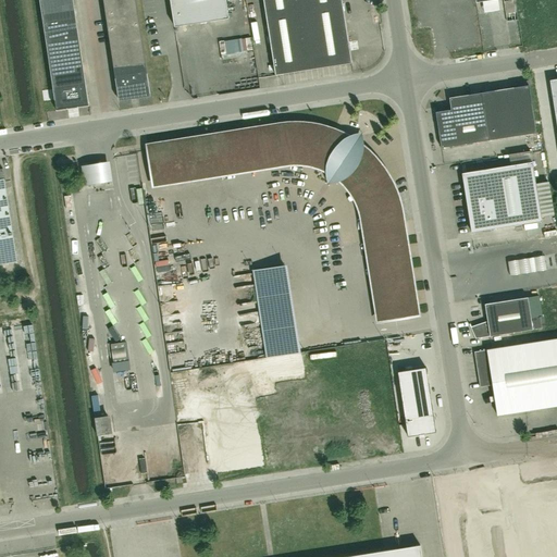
[(39,0),(57,109),(89,104),(73,0),(39,0)]
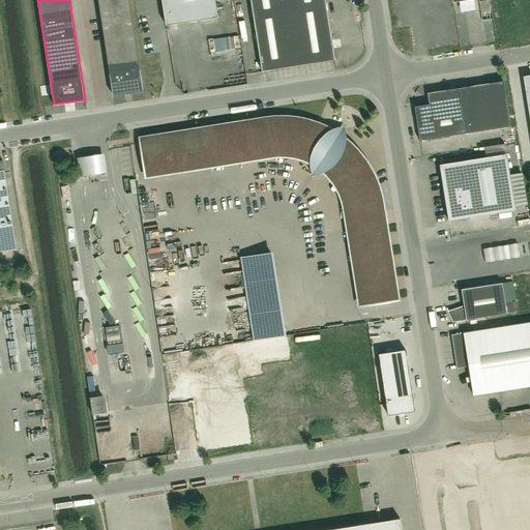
[(98,0),(113,93),(144,89),(130,0),(98,0)]
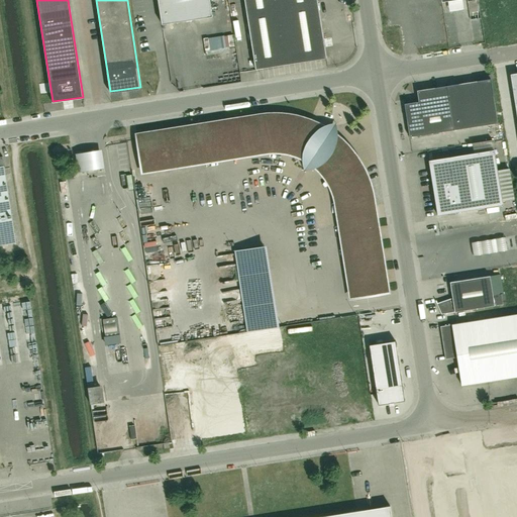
[(158,0),(162,25),(222,15),(220,0),(158,0)]
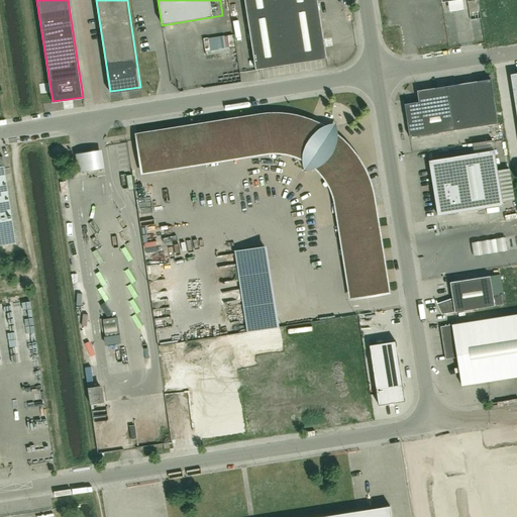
[(244,0),(255,70),(326,59),(316,0),(244,0)]
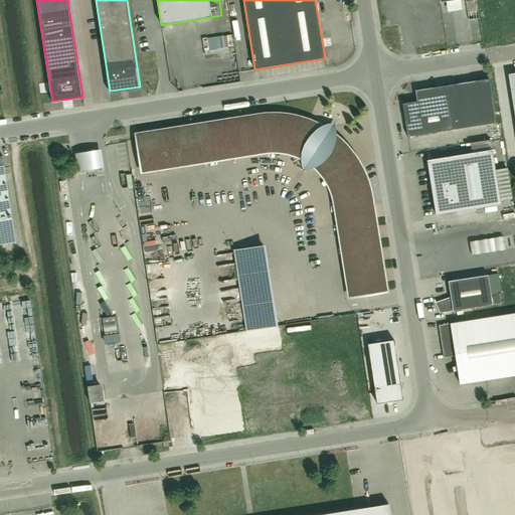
[(225,36),(213,36),(214,48),(226,47),(225,36)]
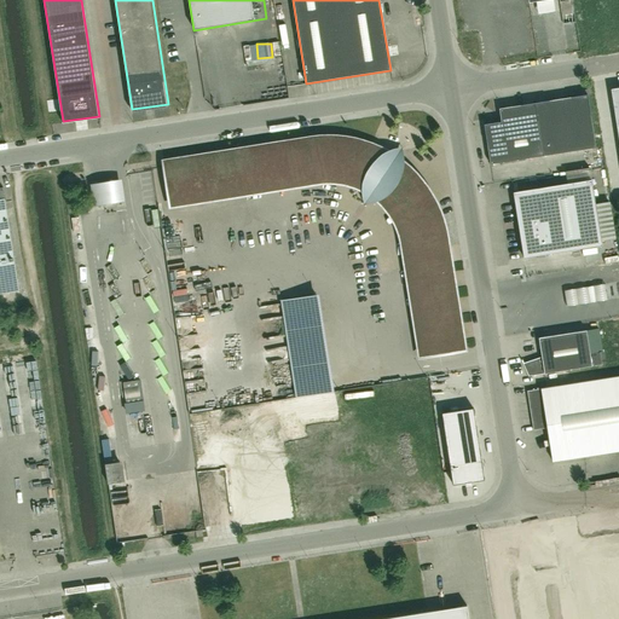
[(499,109),(501,117),(502,122),(484,125),(490,165),(596,148),(588,96),(499,109)]
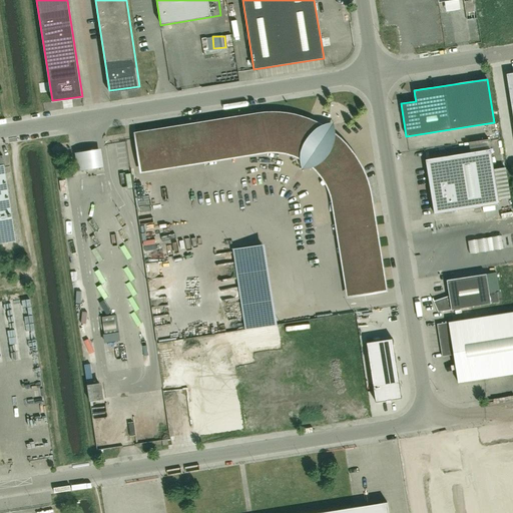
[(332,190),(335,202),(339,227),(350,296),(383,291),(372,222),(368,194),(364,180),(362,175),(360,170),(351,156),(342,144),(335,137),(331,134),(330,123),(319,126),(310,121),(306,119),(294,116),(285,114),(270,113),(262,113),(132,133),(137,166),(265,146),(269,146),(280,147),(285,148),(294,151),(296,152),(307,157),(313,162),(317,166),(324,175),(331,186),(332,188),(332,190)]
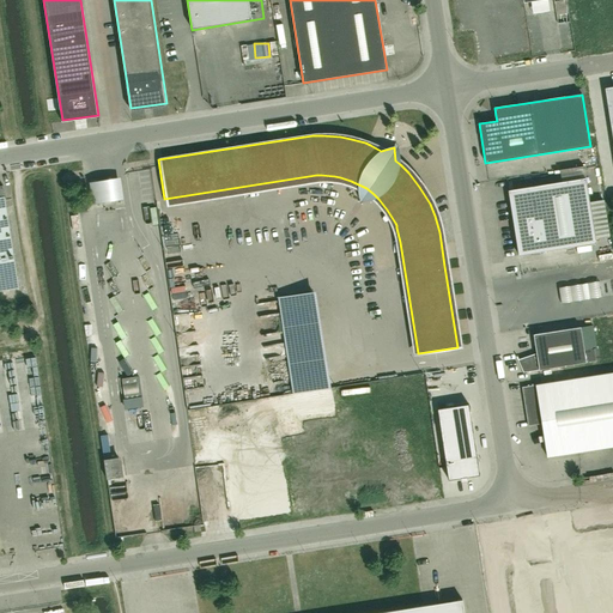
[(589,174),(601,171),(600,164),(587,167),(589,174)]
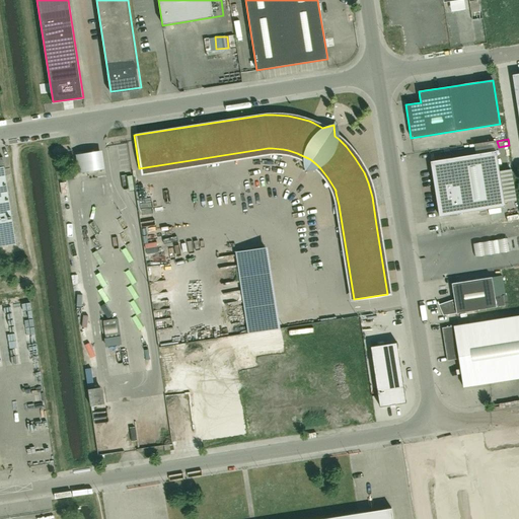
[(75,152),(78,170),(104,166),(101,148),(75,152)]
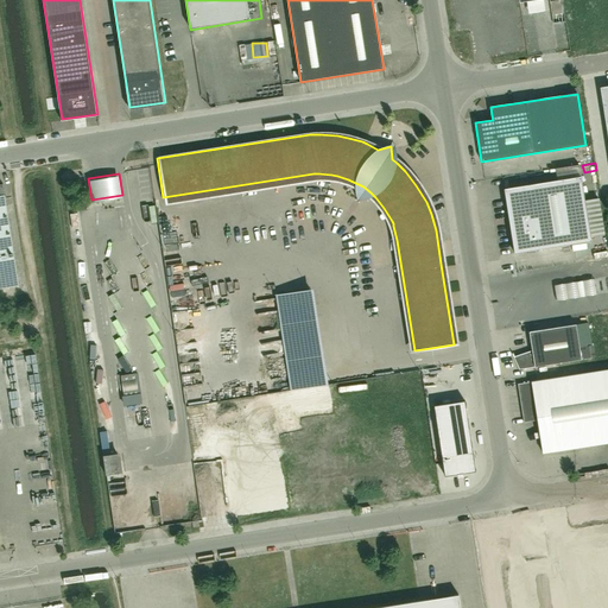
[(581,177),(530,185),(531,198),(506,202),(514,254),(591,241),(581,177)]
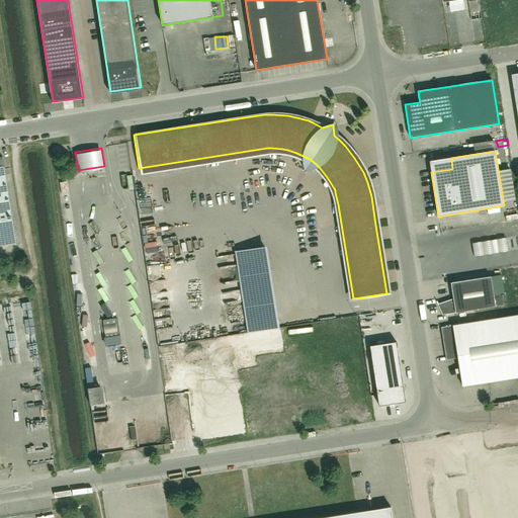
[(2,157),(0,157),(0,245),(16,243),(2,157)]
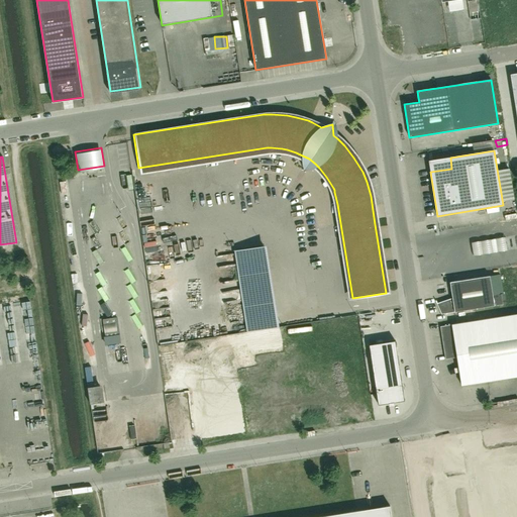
[(514,235),(471,243),(473,256),(516,249),(514,235)]
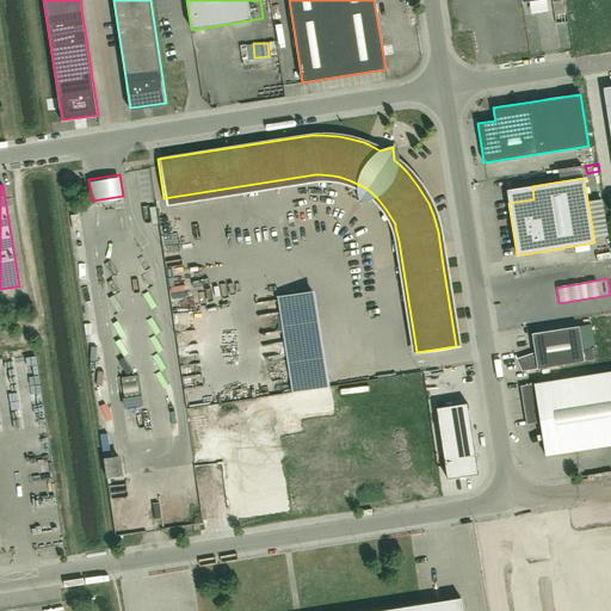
[(319,287),(281,291),(296,392),(333,386),(319,287)]
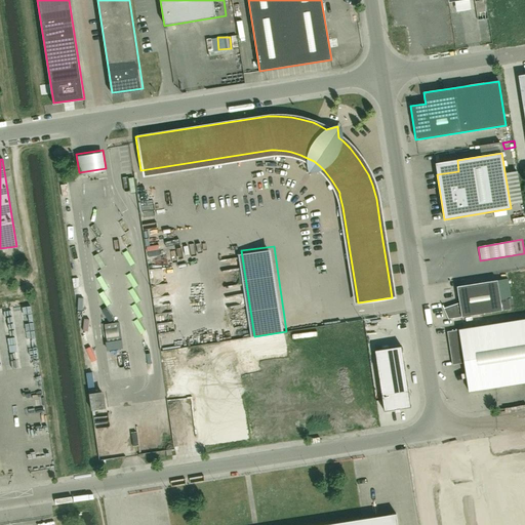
[(163,248),(155,248),(156,263),(164,263),(163,248)]
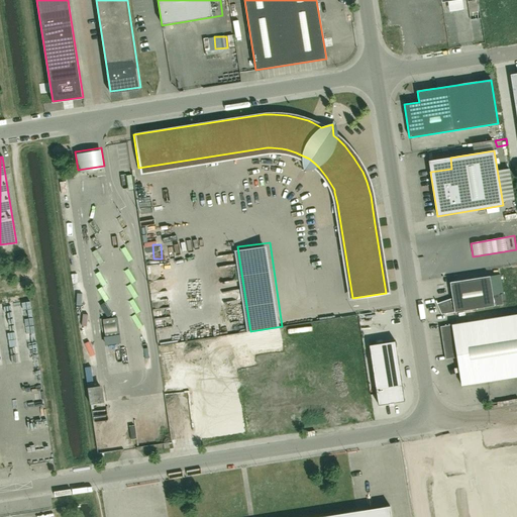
[(179,245),(179,256),(190,257),(190,246),(179,245)]
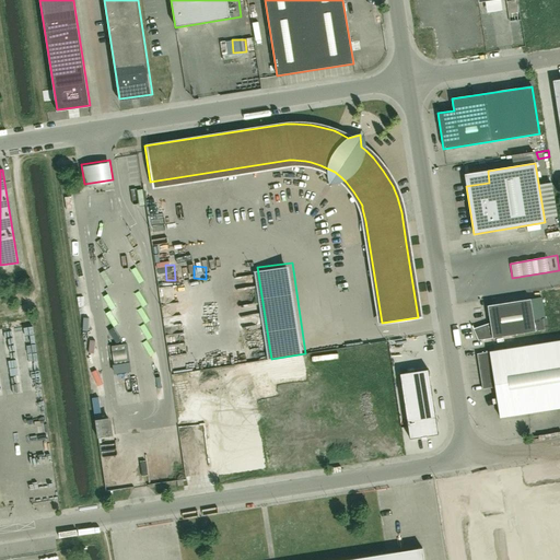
[(478,340),(492,338),(535,331),(531,300),(488,306),(490,324),(474,329),(478,340)]
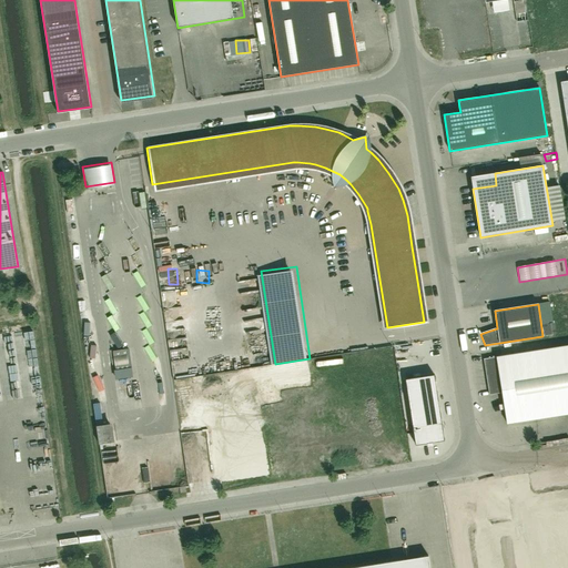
[(0,338),(0,351),(8,401),(17,399),(7,337),(0,338)]
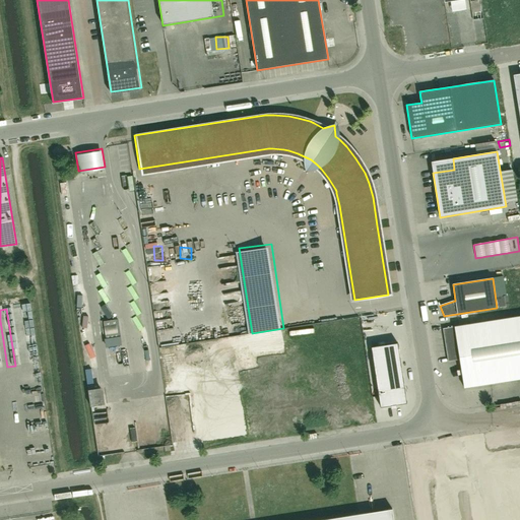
[(519,316),(443,328),(448,362),(460,360),(464,388),(519,379),(519,316)]
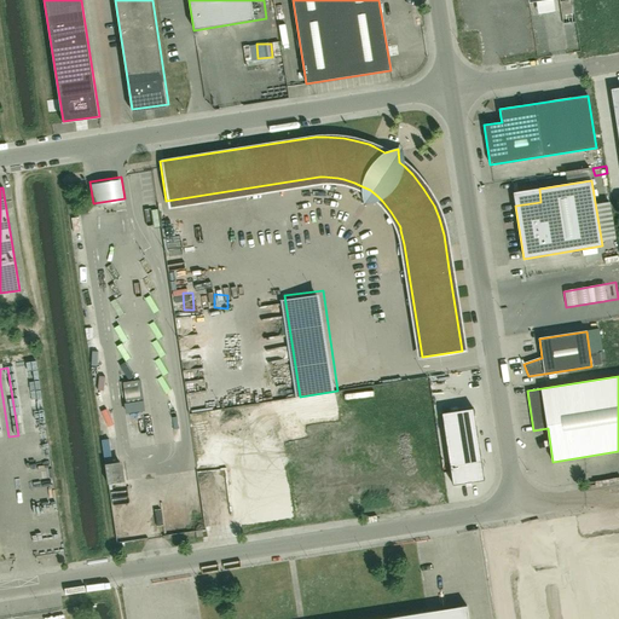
[(138,381),(123,382),(126,404),(142,403),(138,381)]
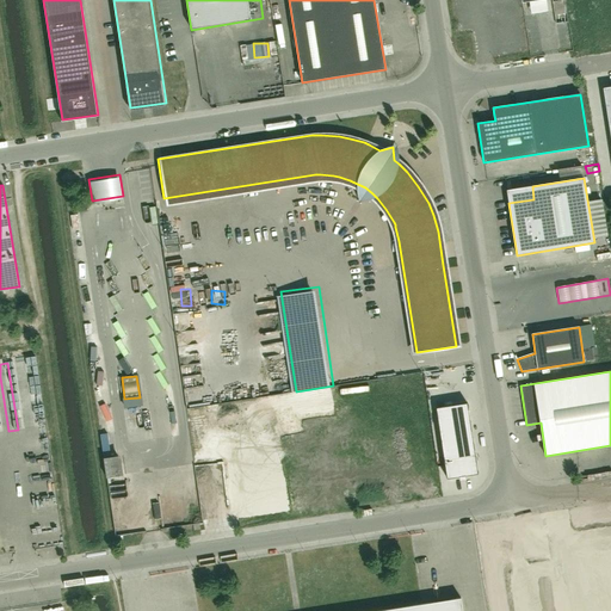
[(479,475),(467,403),(437,408),(448,480),(479,475)]
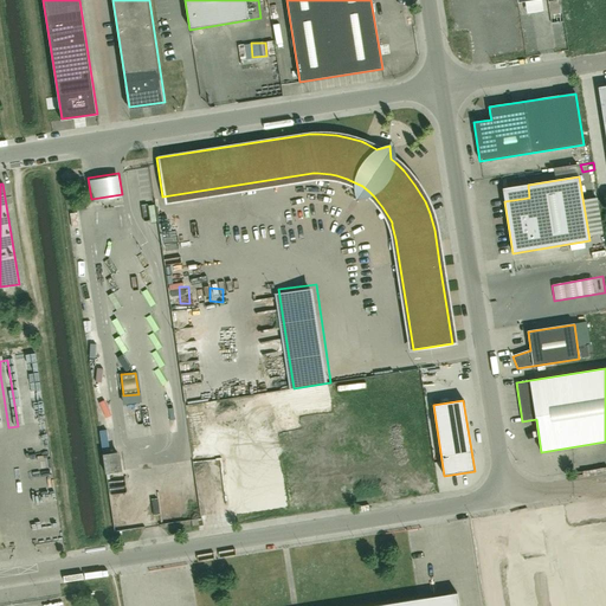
[(101,442),(109,440),(108,430),(100,431),(101,442)]
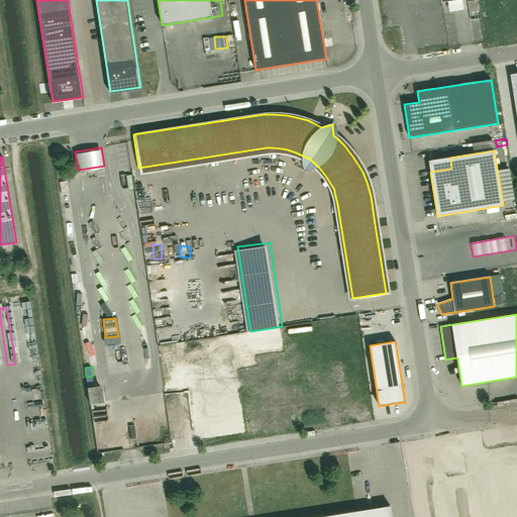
[(36,383),(45,383),(45,374),(36,375),(36,383)]
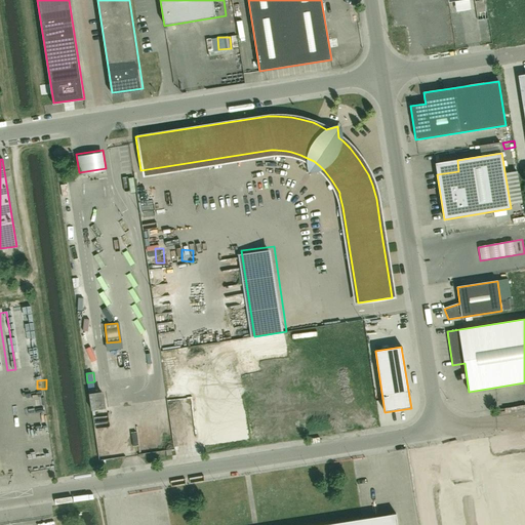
[(89,394),(95,393),(94,381),(87,382),(89,394)]
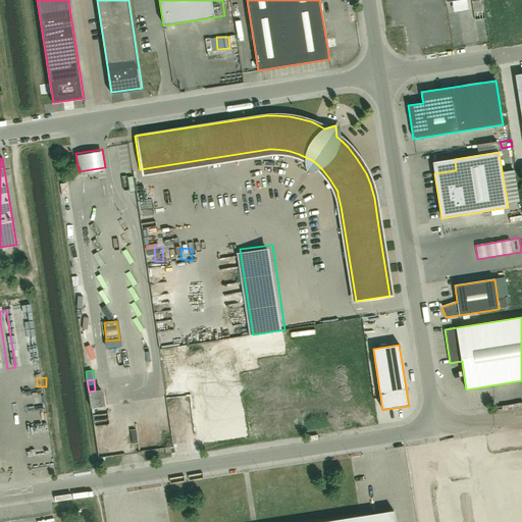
[(352,426),(333,429),(335,435),(353,432),(352,426)]
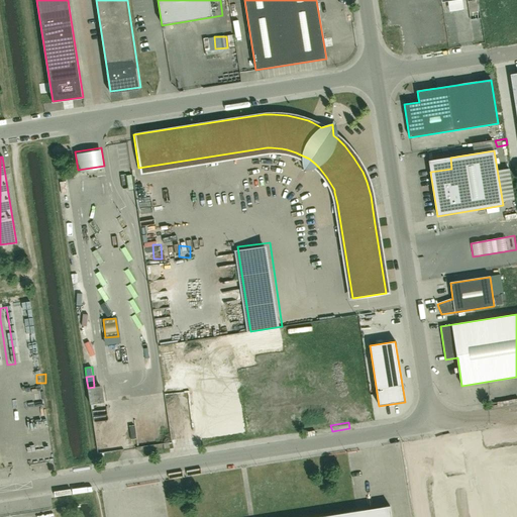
[(311,429),(313,435),(329,432),(328,425),(311,429)]
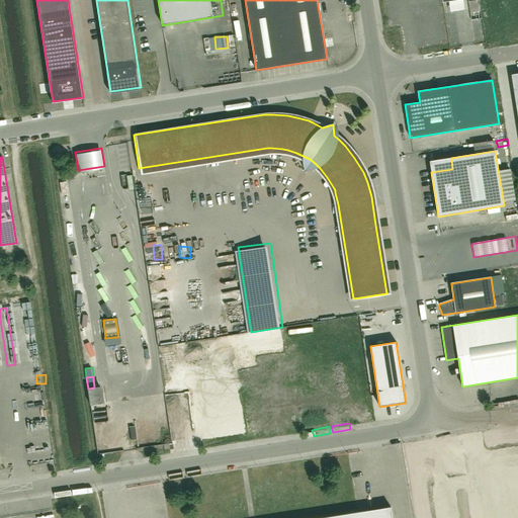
[(484,469),(424,480),(430,517),(517,517),(517,439),(480,446),(484,469)]
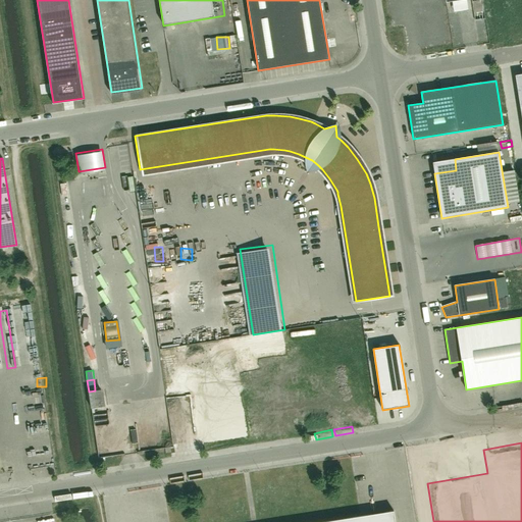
[(39,475),(52,470),(50,463),(37,468),(39,475)]
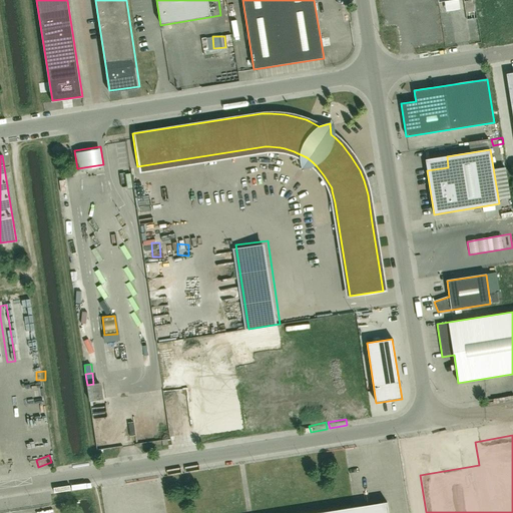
[(388,512),(387,502),(317,512),(388,512)]
